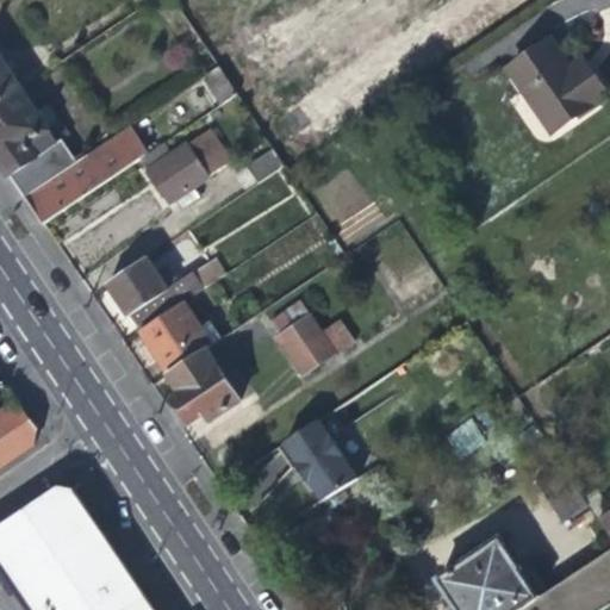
[(609,97),(592,72),(579,81),(570,67),(551,39),(505,70),(549,136),(609,97)]
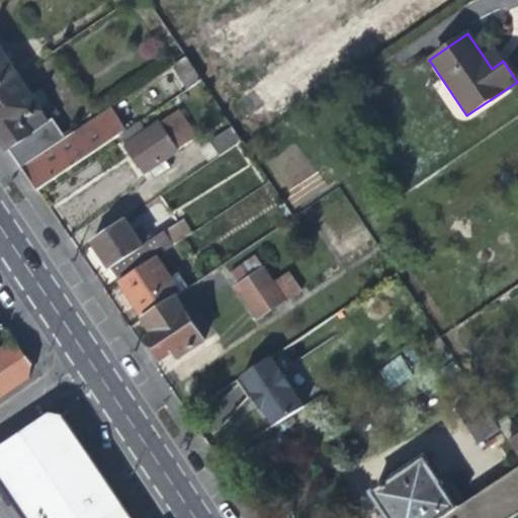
[(0,87),(19,75),(0,47),(0,87)]
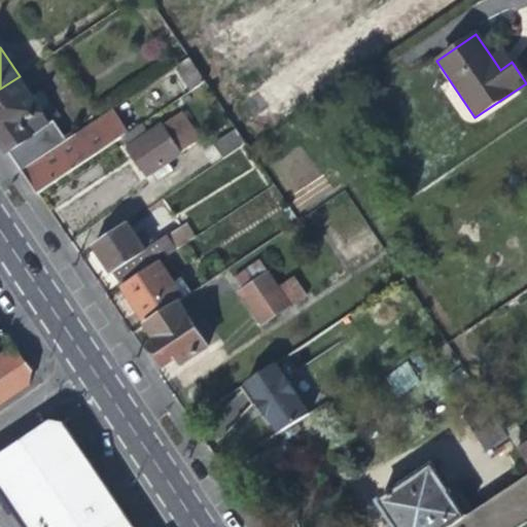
[(503,50),(492,58),(500,70),(512,62),(508,57),(503,50)]
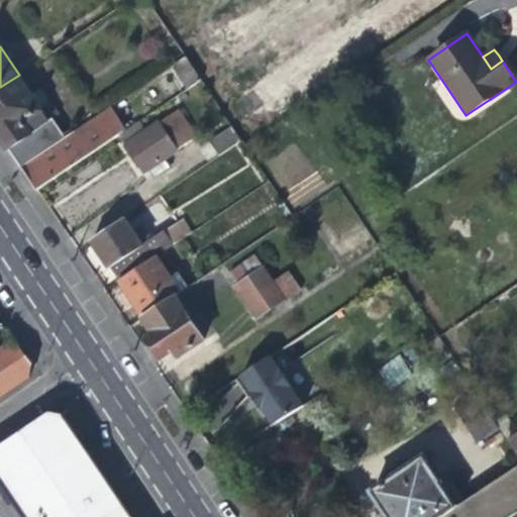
[(186,88),(200,79),(185,57),(171,66),(186,88)]
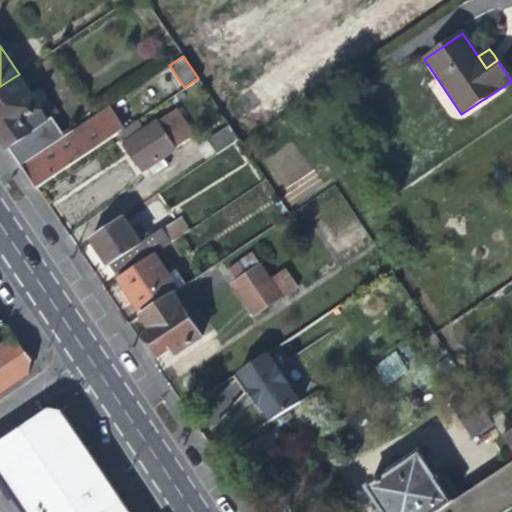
[(33,94),(19,74),(0,86),(0,135),(20,165),(76,127),(64,109),(60,112),(50,98),(47,100),(40,90),(33,94)]
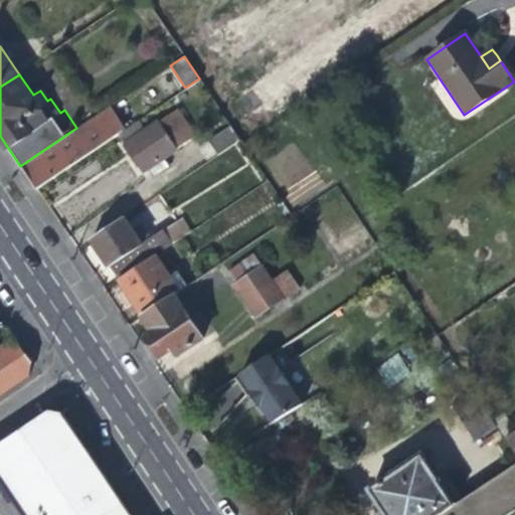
[(119,133),(116,135),(132,159),(141,172),(145,169),(152,179),(169,168),(162,158),(196,136),(179,109),(145,131),(138,120),(119,133)]
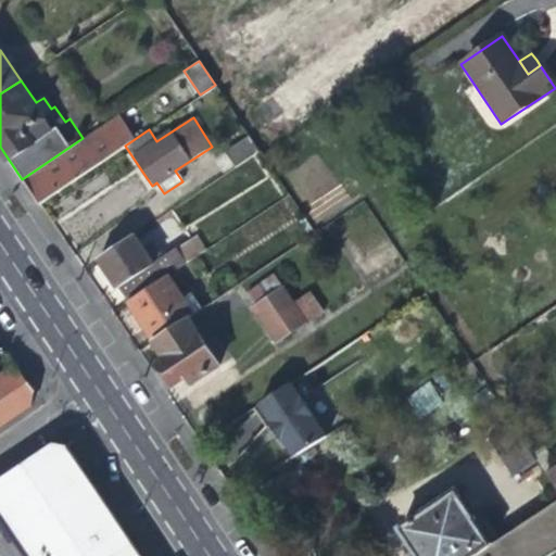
[(90,133),(83,138),(22,179),(30,192),(38,204),(108,158),(125,146),(128,143),(111,119),(90,133)]
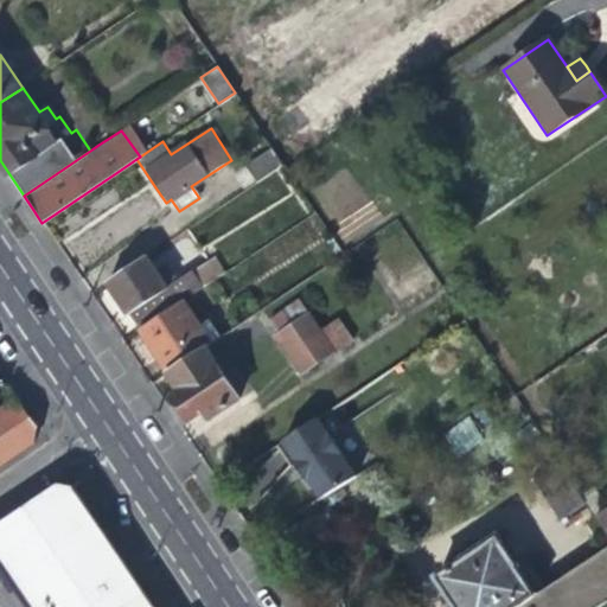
[(255,186),(285,167),(272,148),(243,166),(255,186)]
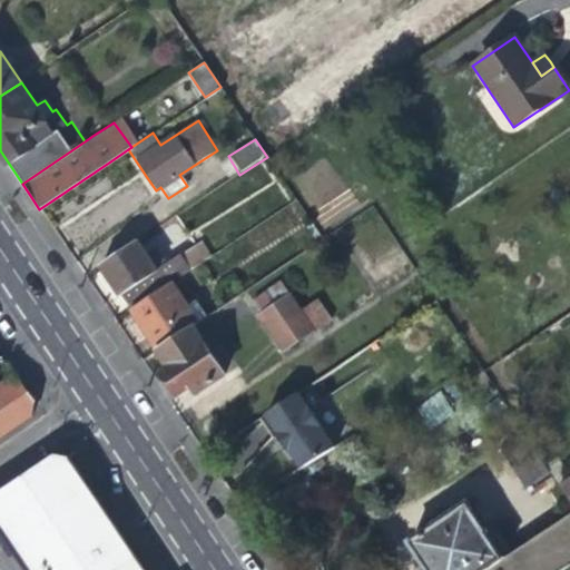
[(118,292),(131,311),(172,284),(203,264),(193,248),(169,264),(158,247),(149,254),(140,241),(101,266),(118,292)]
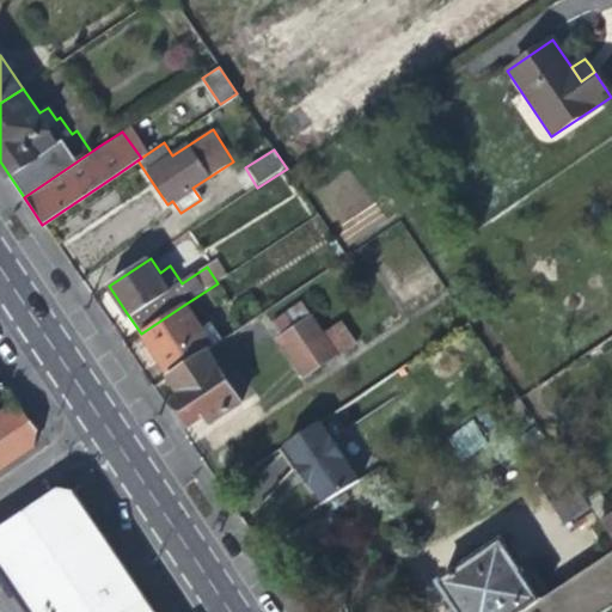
[(269,324),(305,377),(355,343),(342,324),(324,336),(300,303),(269,324)]
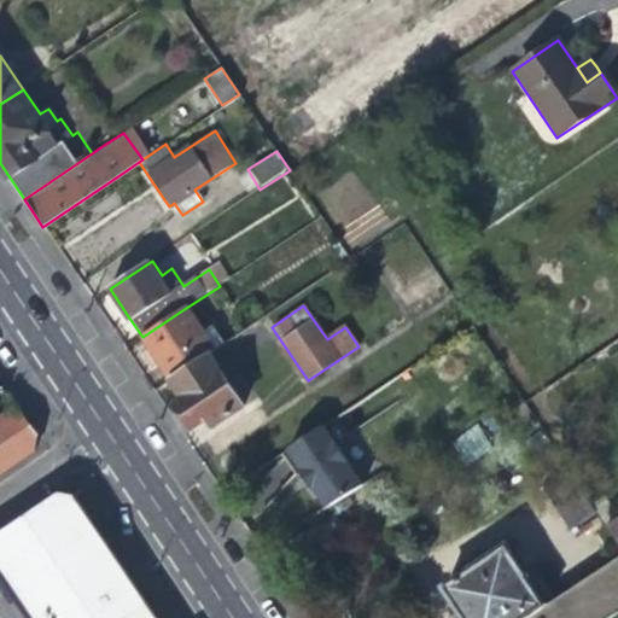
[(204,334),(186,308),(143,337),(157,360),(172,382),(213,355),(223,347),(227,345),(215,327),(204,334)]
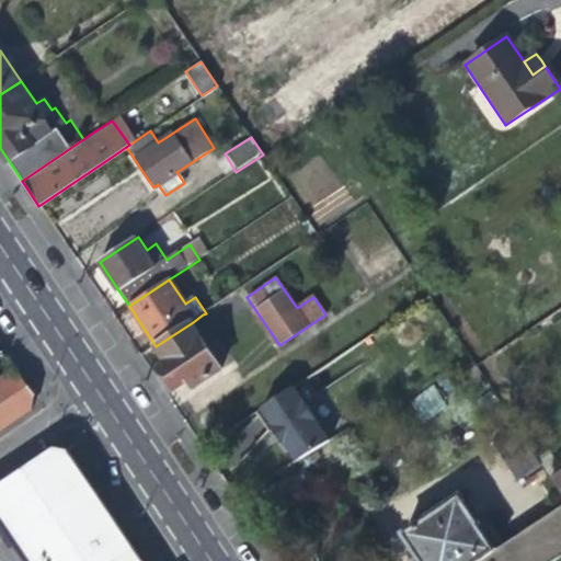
[(226,299),(206,313),(203,315),(212,327),(233,312),(226,299)]
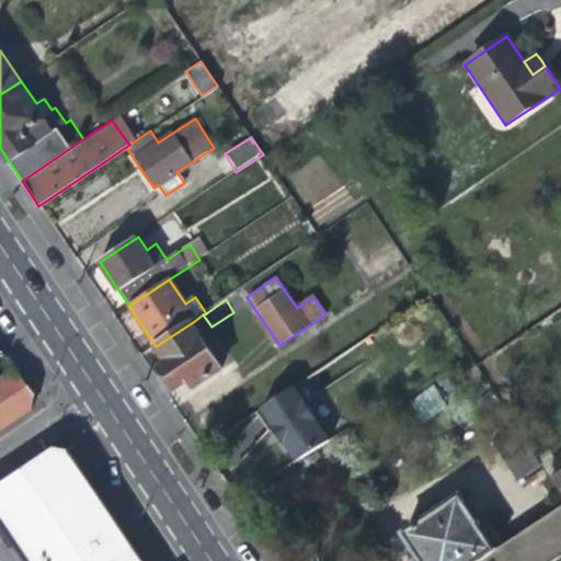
[(222,369),(193,322),(156,346),(167,363),(158,369),(165,380),(172,391),(185,384),(191,391),(222,369)]
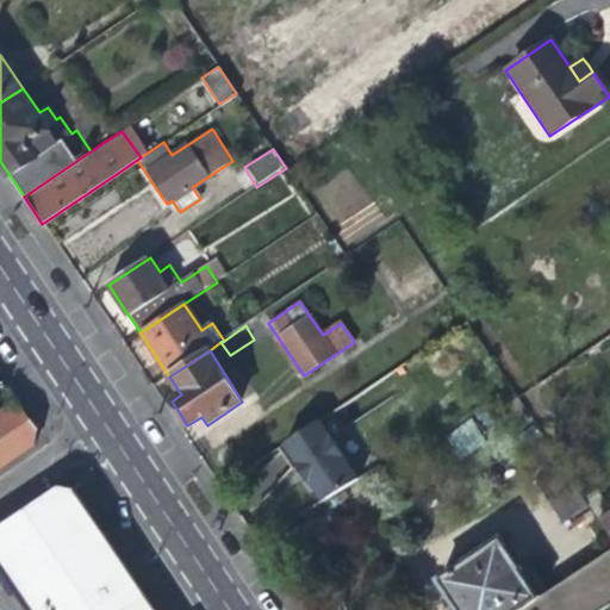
[(26,414),(17,398),(0,409),(0,467),(35,444),(37,429),(26,414)]
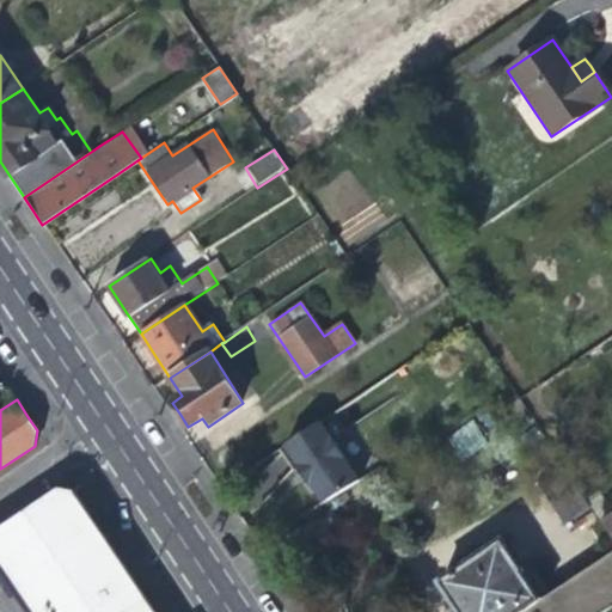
[(458,459),(487,447),(477,422),(448,434),(458,459)]
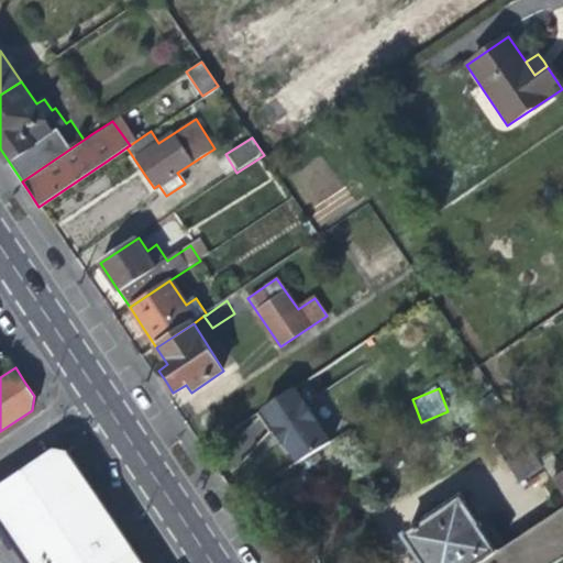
[(300,464),(331,445),(295,390),(265,411),(276,429),(274,430),(282,442),(287,451),(290,449),(300,464)]
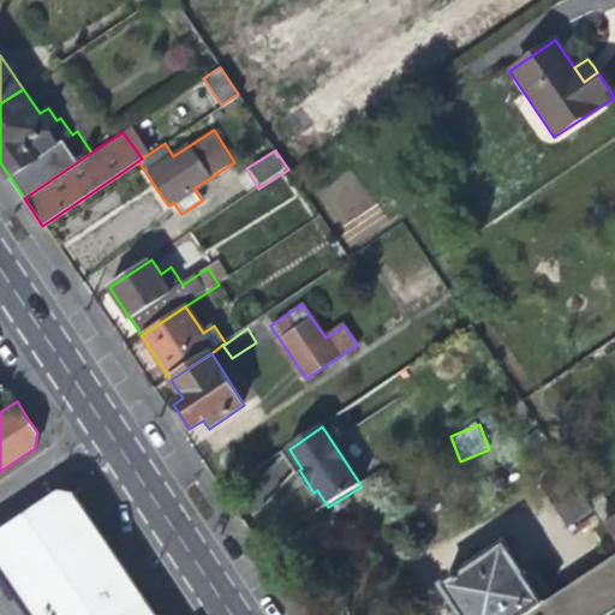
[(156,614),(75,493),(58,489),(0,527),(0,577),(25,614),(156,614)]
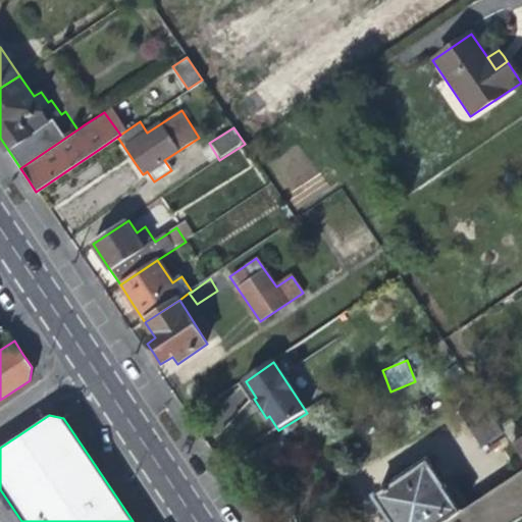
[(480,442),(500,437),(496,422),(476,428),(480,442)]
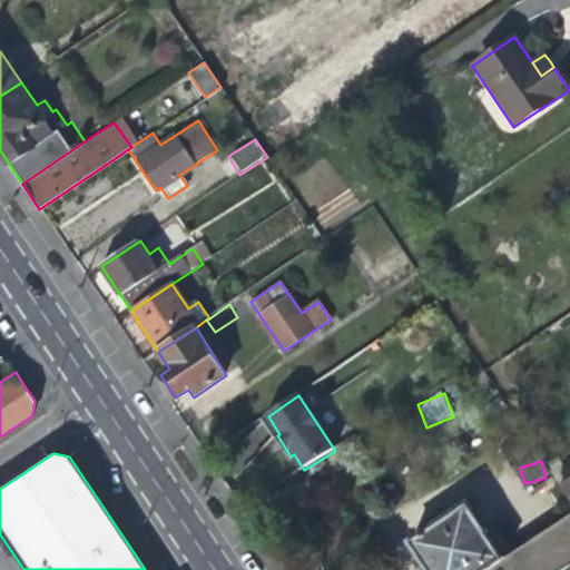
[(569,478),(560,484),(569,500),(569,478)]
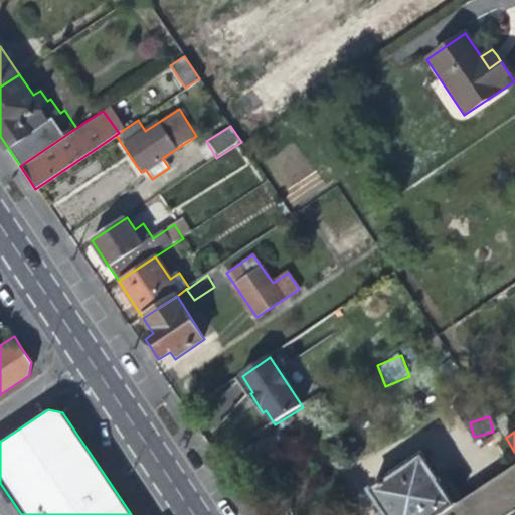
[(510,514),(514,512),(514,466),(457,506),(442,485),(445,483),(424,454),(369,490),(385,514),(510,514)]
